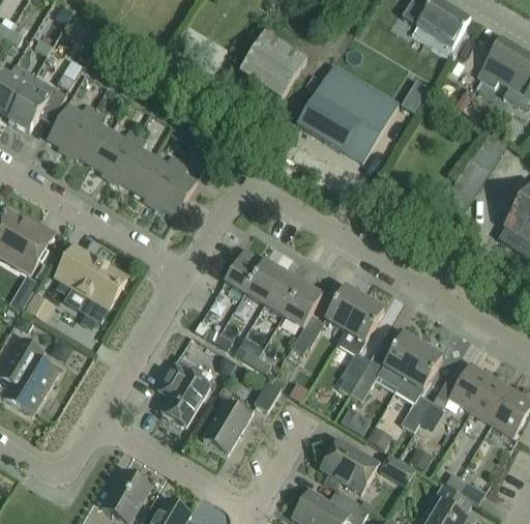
[(411,0),(409,4),(402,13),(452,46),(470,17),(444,0),(411,0)]
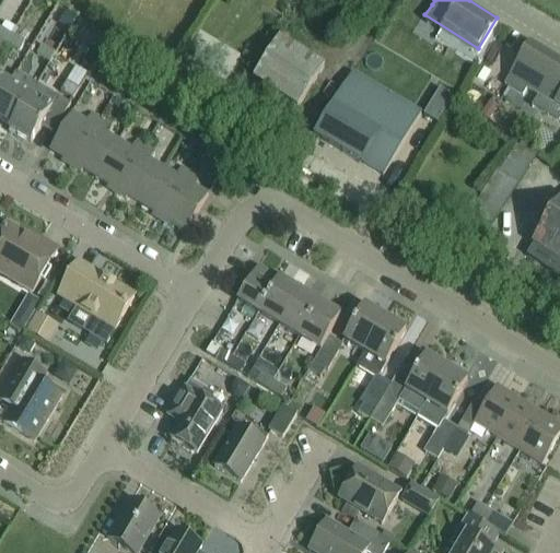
[(10,11),(7,23),(36,32),(39,19),(10,11)]
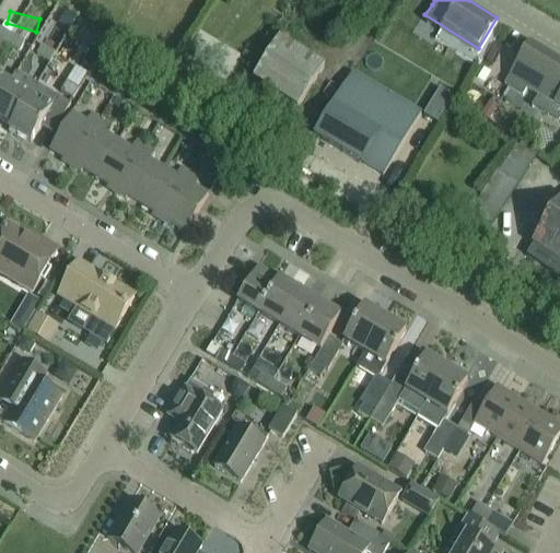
[(0,34),(6,37),(10,30),(0,23),(0,34)]
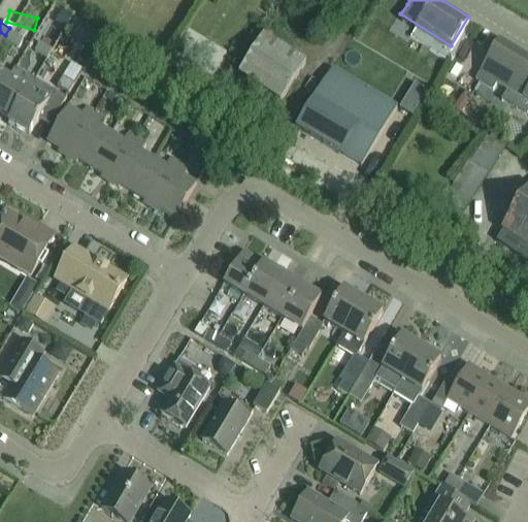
[(18,43),(22,35),(9,28),(5,35),(18,43)]
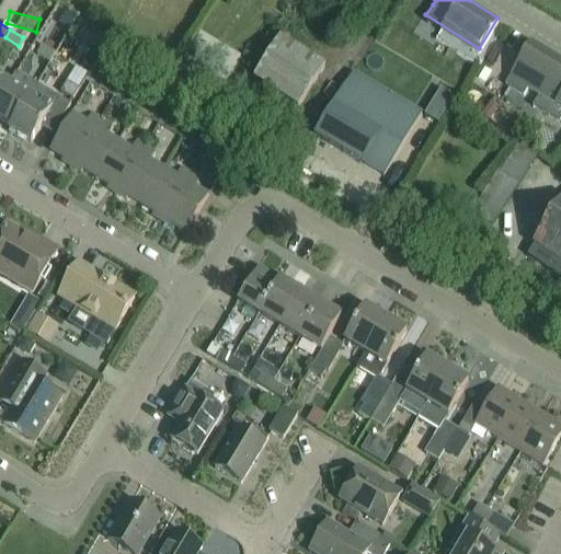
[(297,103),(309,83),(323,60),(279,32),(264,55),(253,73),(297,103)]
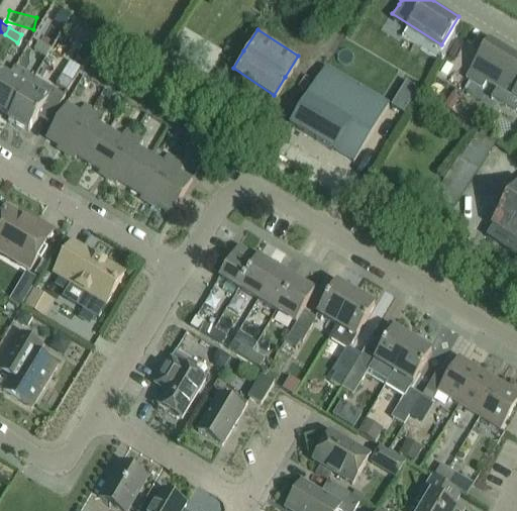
[(491,93),(516,108),(516,52),(489,35),(466,73),(481,83),(486,76),(497,83),(491,93)]
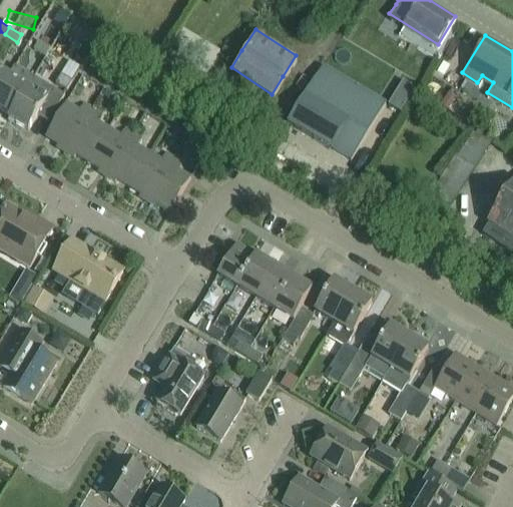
[(45,52),(50,44),(38,37),(33,44),(45,52)]
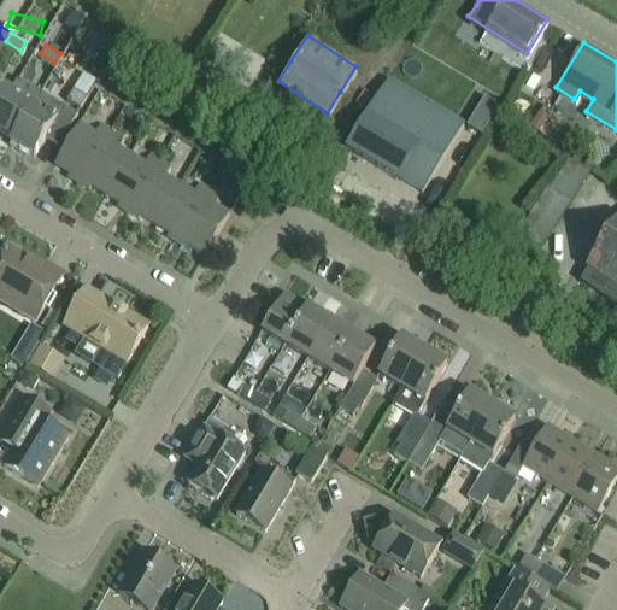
[(0,103),(0,125),(12,133),(40,87),(18,74),(11,84),(0,103)]
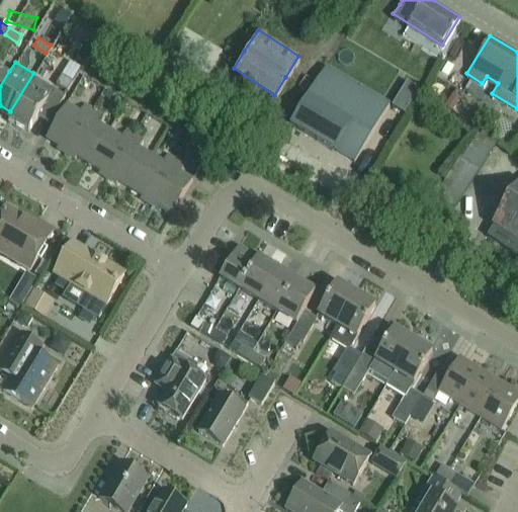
[(354,158),(370,131),(389,100),(328,64),(308,91),(290,119),(354,158)]
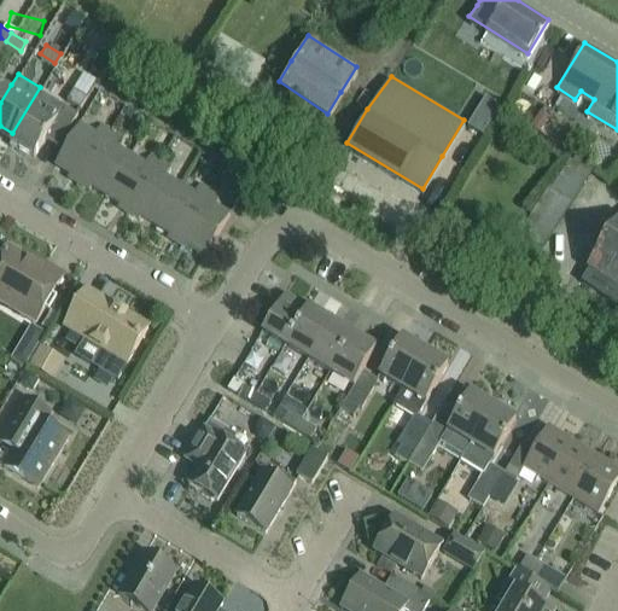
[(0,103),(11,85),(0,77),(0,103)]
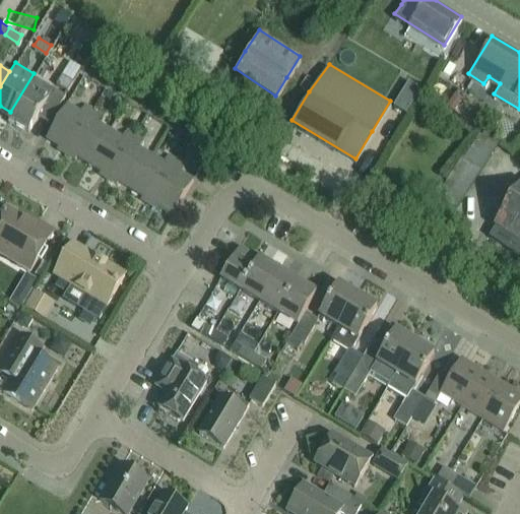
[(67,87),(72,77),(61,71),(56,80),(67,87)]
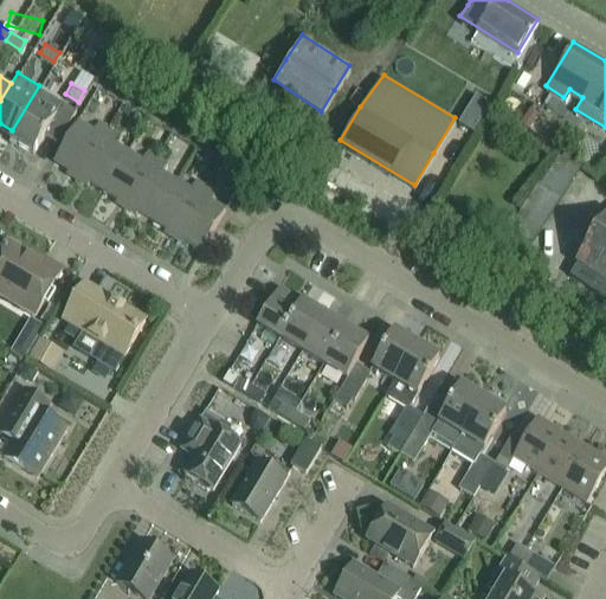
[(10,134),(33,148),(44,130),(57,139),(69,118),(69,117),(76,107),(63,100),(39,85),(12,130),(10,134)]
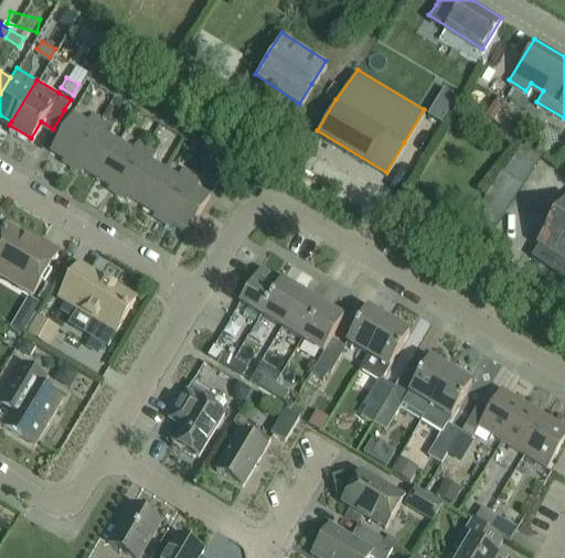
[(116,93),(112,100),(117,103),(121,96),(116,93)]
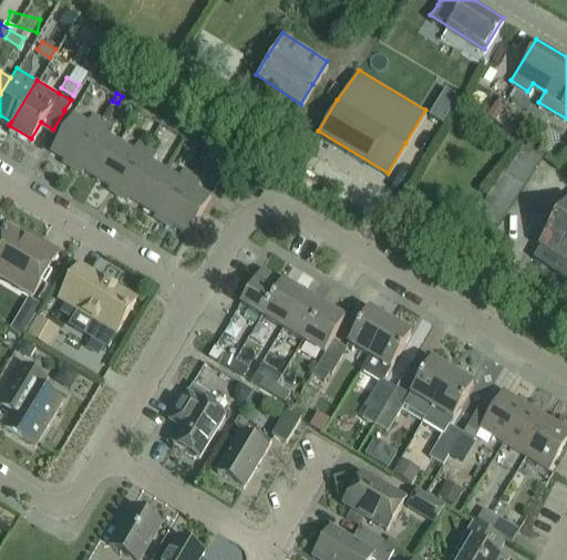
[(71,163),(101,114),(92,109),(86,117),(72,109),(50,146),(64,154),(62,157),(71,163)]
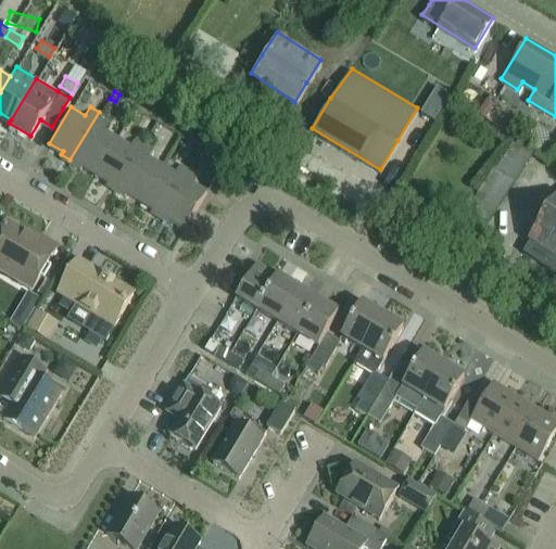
[(95,170),(116,133),(103,126),(109,117),(99,112),(70,160),(80,166),(81,163),(95,170)]
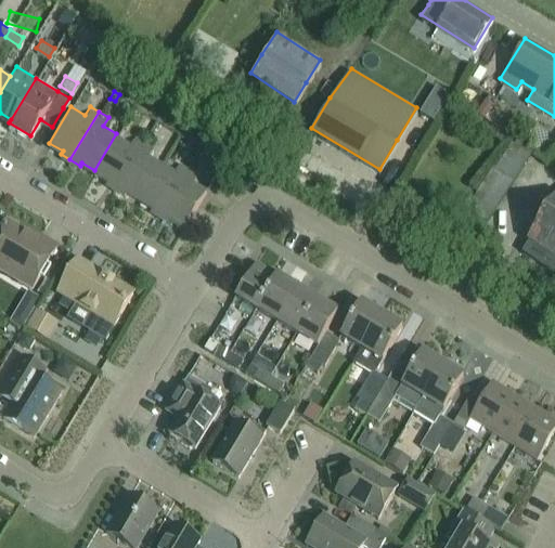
[(153,125),(157,116),(149,112),(143,119),(153,125)]
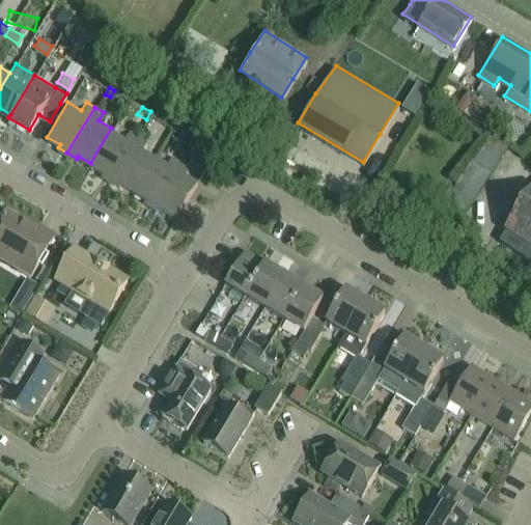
[(110,178),(137,133),(129,128),(123,136),(111,128),(90,163),(103,170),(101,173),(110,178)]
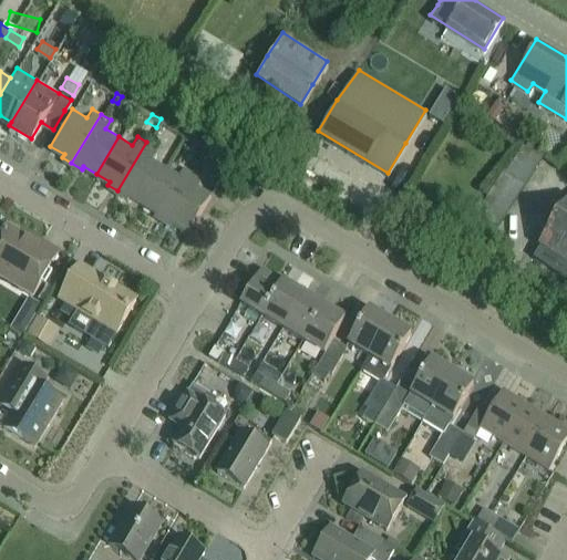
[(497,223),(508,205),(543,152),(524,140),(506,167),(504,166),(484,197),(481,195),(472,207),(497,223)]
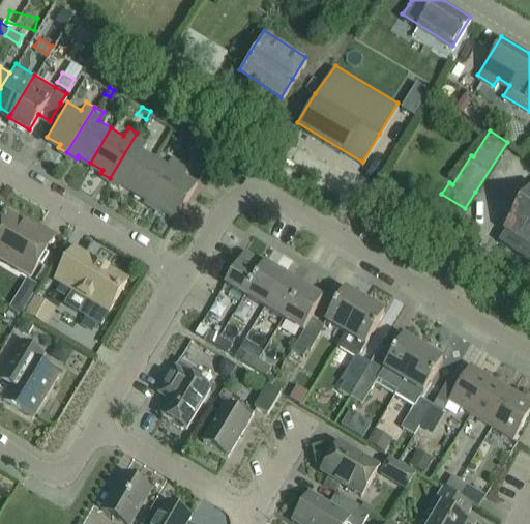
[(133,188),(153,153),(141,146),(146,138),(137,133),(110,178),(119,183),(120,180),(133,188)]
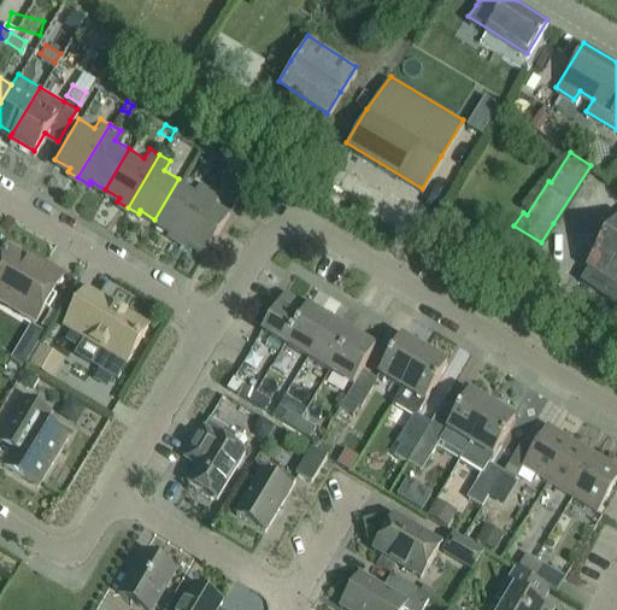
[(212,154),(206,163),(216,169),(222,160),(212,154)]
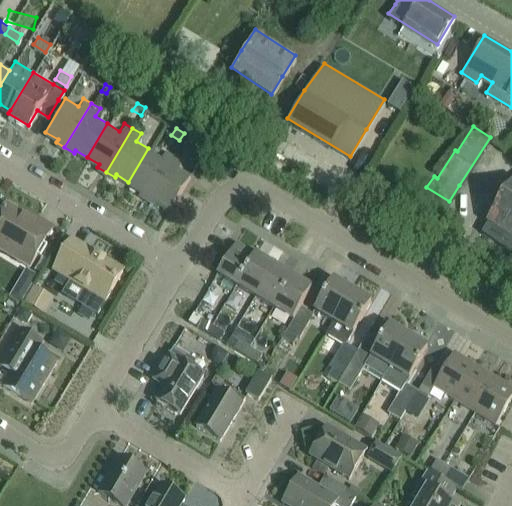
[(148,197),(174,153),(165,148),(160,156),(148,148),(128,182),(140,189),(138,191),(148,197)]
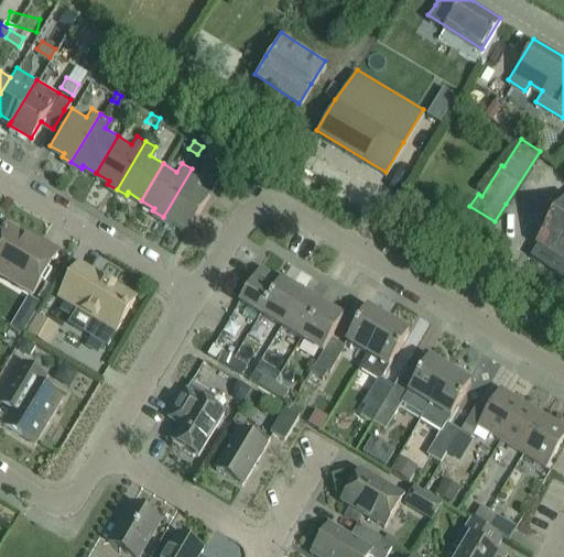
[(187,228),(209,192),(195,183),(201,174),(192,168),(163,217),(172,222),(173,219),(187,228)]
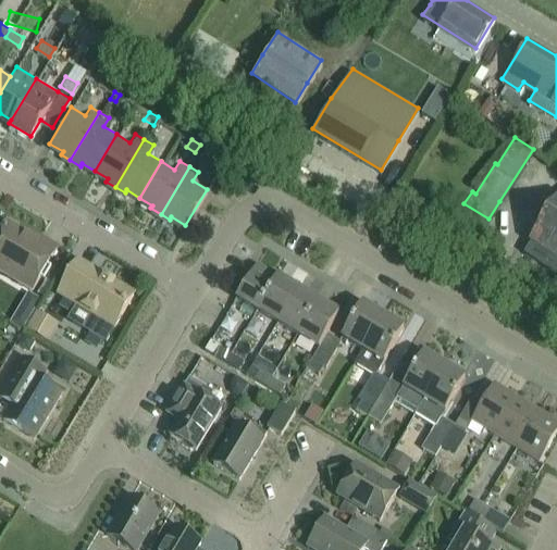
[(556,271),(556,191),(529,236),(530,237),(523,249),(544,262),(556,271)]
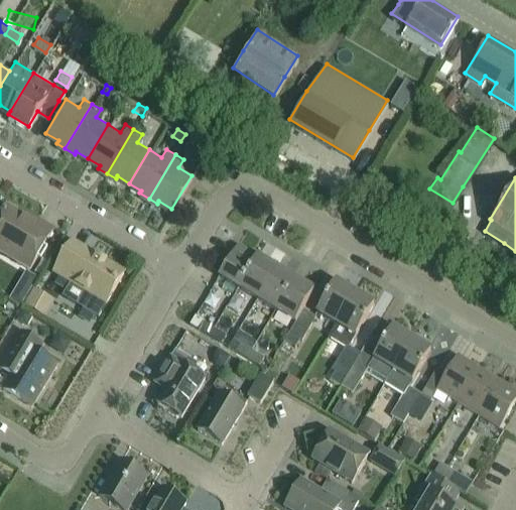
[(34,220),(6,203),(0,212),(0,247),(29,265),(52,226),(36,216),(34,220)]
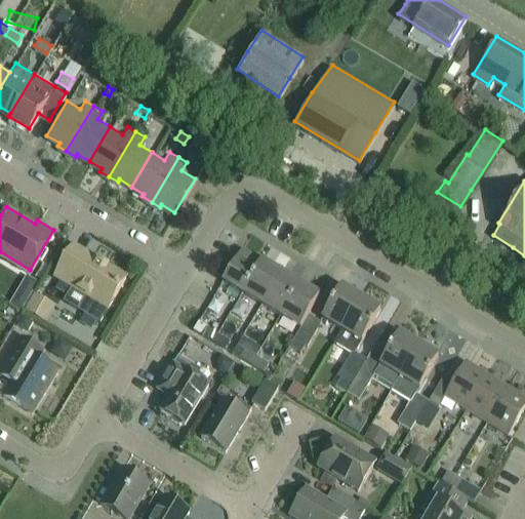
[(63,260),(54,272),(72,282),(63,296),(98,318),(108,304),(125,273),(73,242),(63,260)]
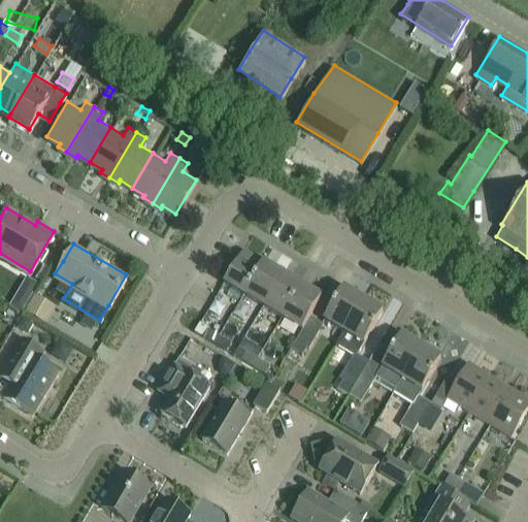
[(255,255),(242,248),(224,279),(243,290),(264,257),(257,252),(255,255)]
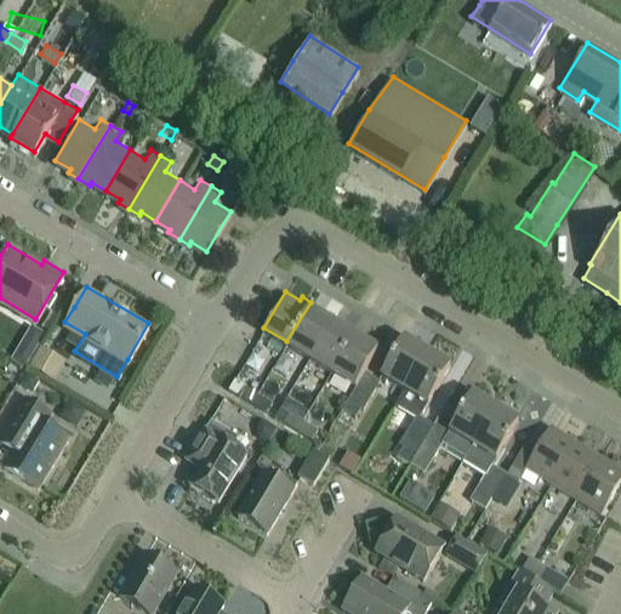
[(309,356),(331,319),(318,311),(319,307),(311,302),(286,341),(309,356)]
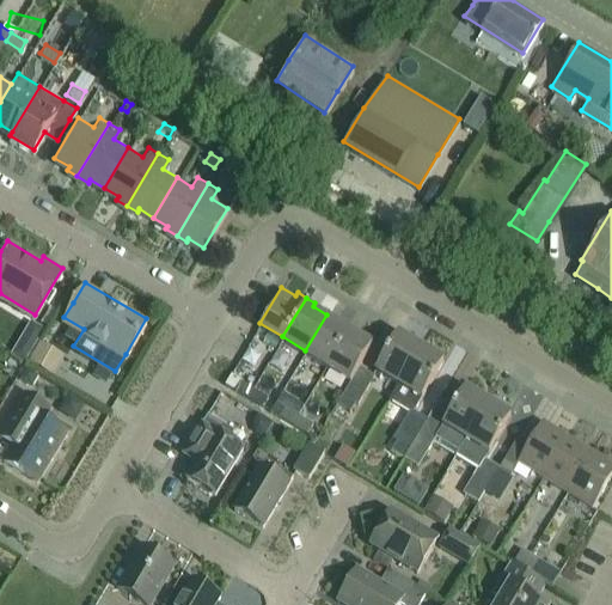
[(34,319),(43,335),(57,325),(49,310),(34,319)]
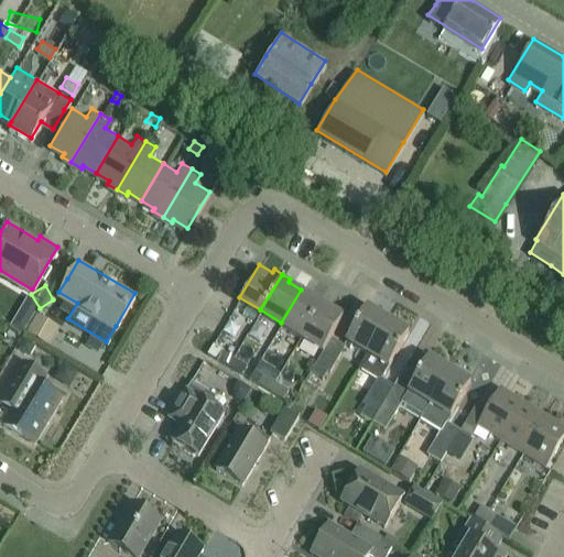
[(313,296),(301,290),(281,323),(302,335),(323,298),(315,294),(313,296)]
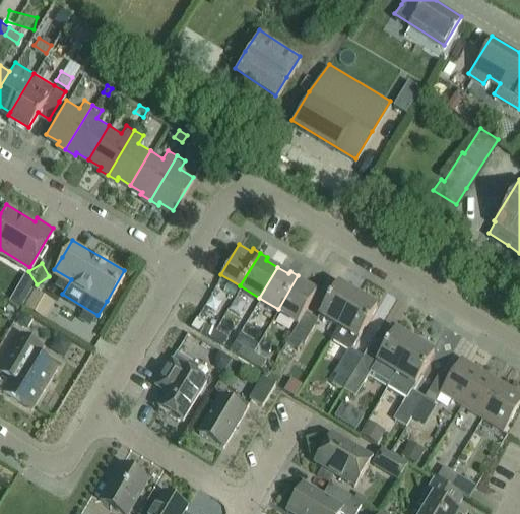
[(298,320),(305,308),(316,290),(304,282),(306,280),(298,275),(278,309),(298,320)]
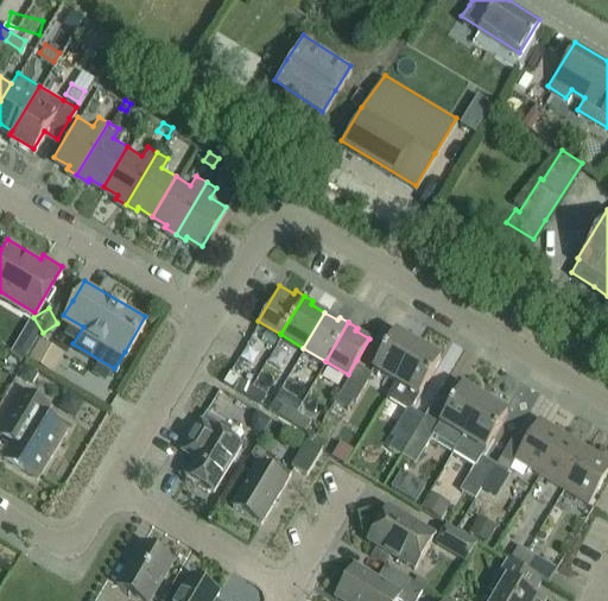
[(67,353),(77,335),(55,323),(44,341),(67,353)]
